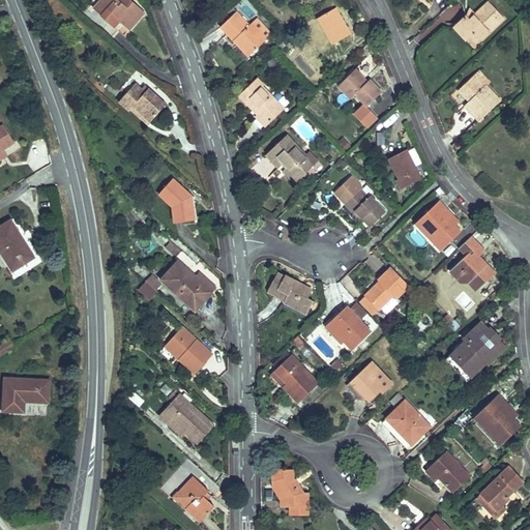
[(144,12),(130,0),(122,0),(118,6),(114,2),(116,0),(101,0),(93,9),(114,27),(119,21),(123,25),(128,30),(144,12)]
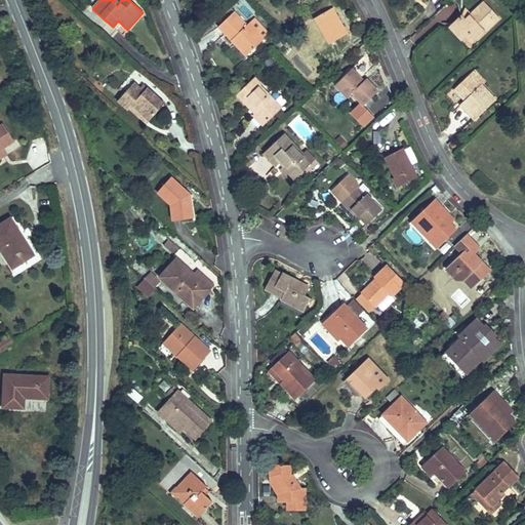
[(483,2),(471,14),(465,19),(461,16),(452,25),(465,38),(470,33),(477,40),(498,18),(483,2)]
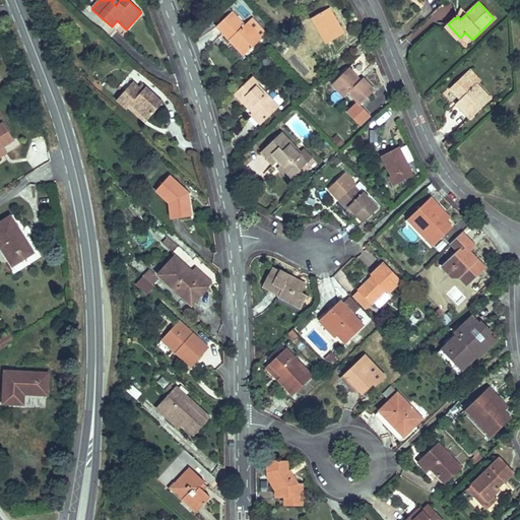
[(326,43),(343,33),(329,8),(312,18),(326,43)]
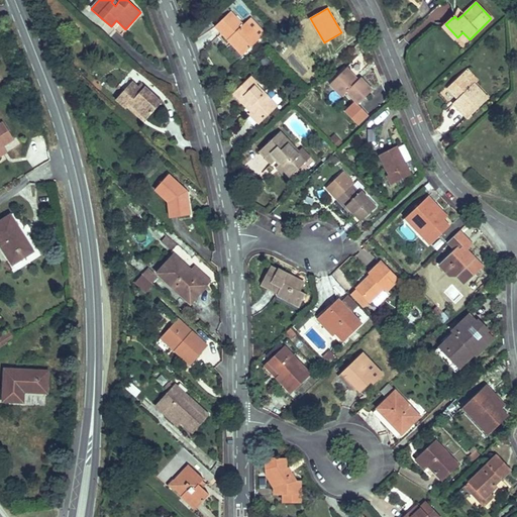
[(457,19),(463,14),(458,9),(454,16),(457,19)]
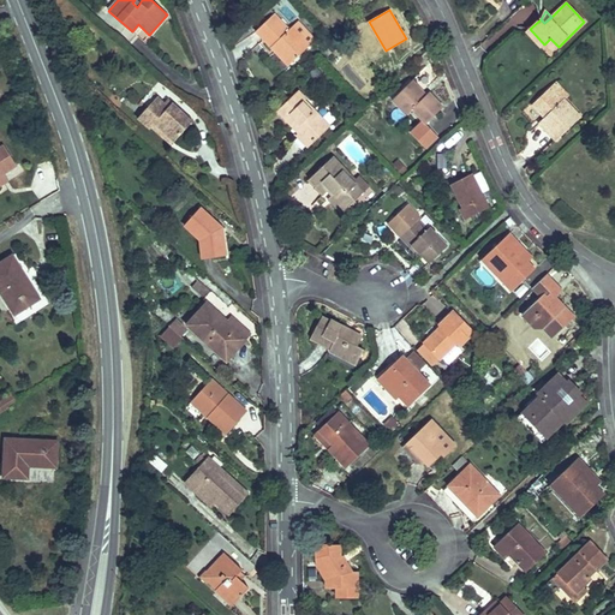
[(293,61),(310,46),(292,27),(288,30),(274,15),(258,29),(266,36),(264,39),(272,47),(275,43),(293,61)]
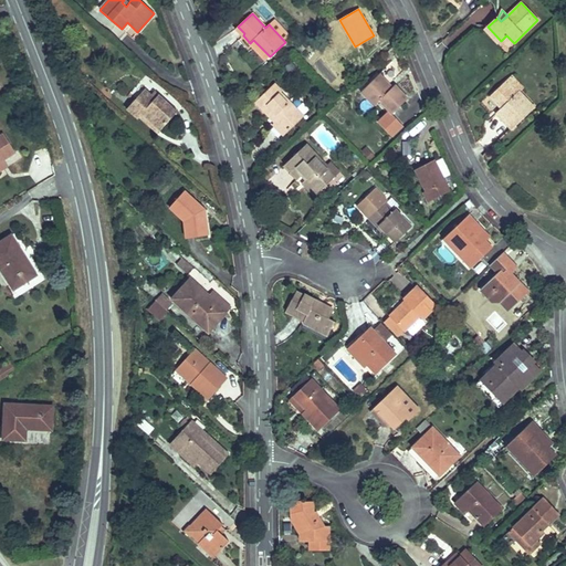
[(269,24),(285,42),(291,37),(274,19),(269,24)]
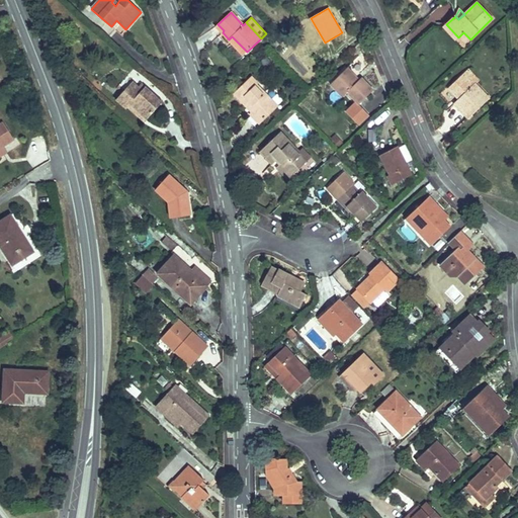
[(116,20),(111,26),(115,29),(120,24),(116,20)]
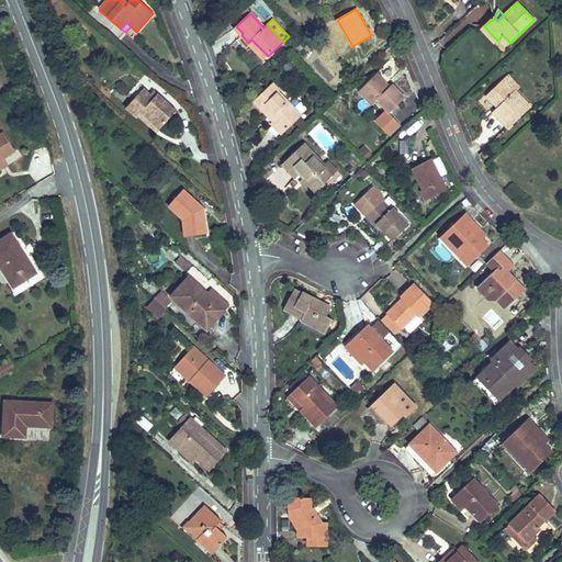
[(234,27),(242,35),(243,33),(236,26),(234,27)]
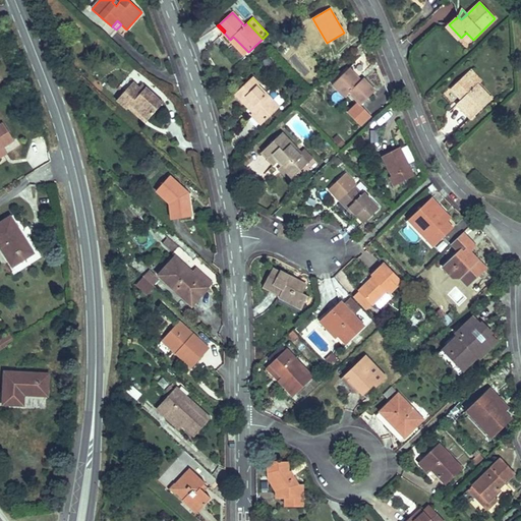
[(461,38),(449,24),(446,27),(458,40),(461,38)]
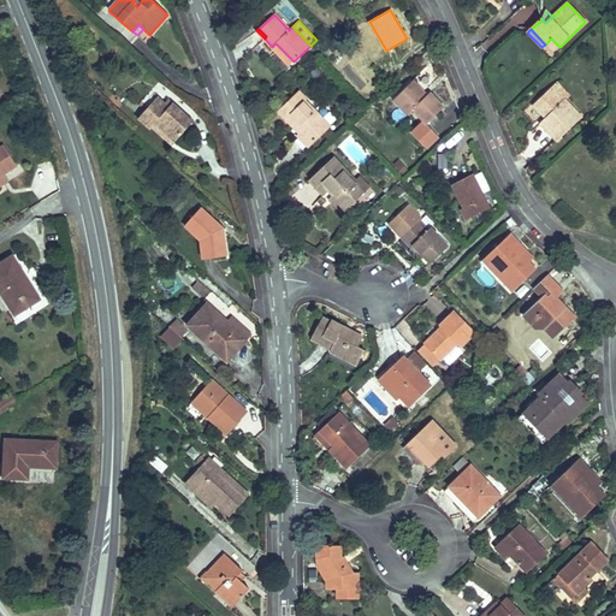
[(551,39),(545,45),(554,52),(560,47),(551,39)]
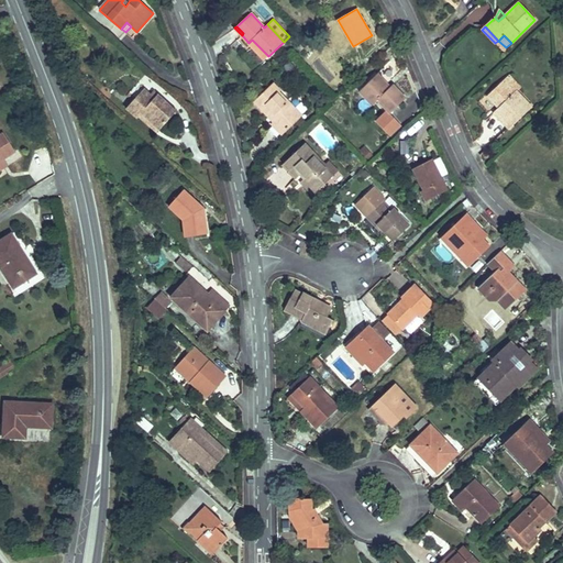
[(264,59),(268,56),(252,40),(249,43),(264,59)]
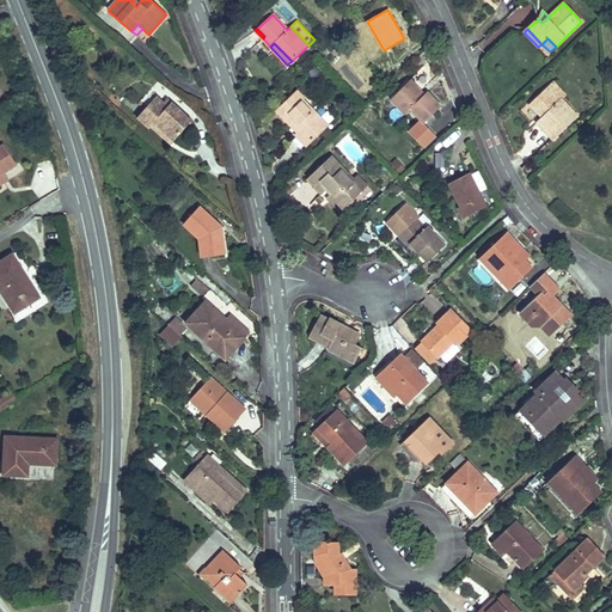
[(410,80),(393,97),(408,111),(410,109),(421,121),(424,123),(441,106),(427,92),(424,95),(410,80)]
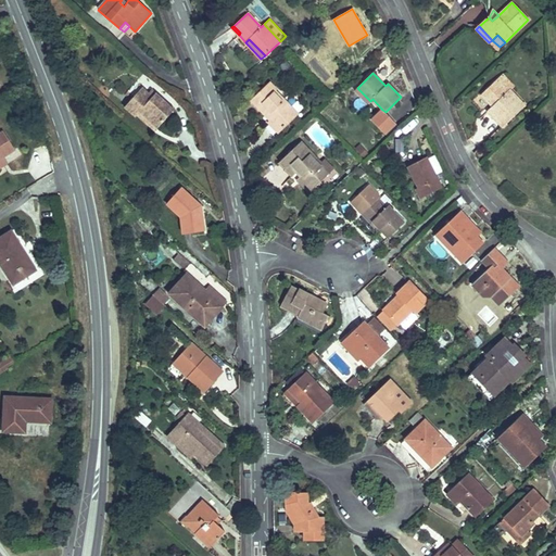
[(503,75),(497,79),(508,91),(510,90),(514,86),(503,75)]
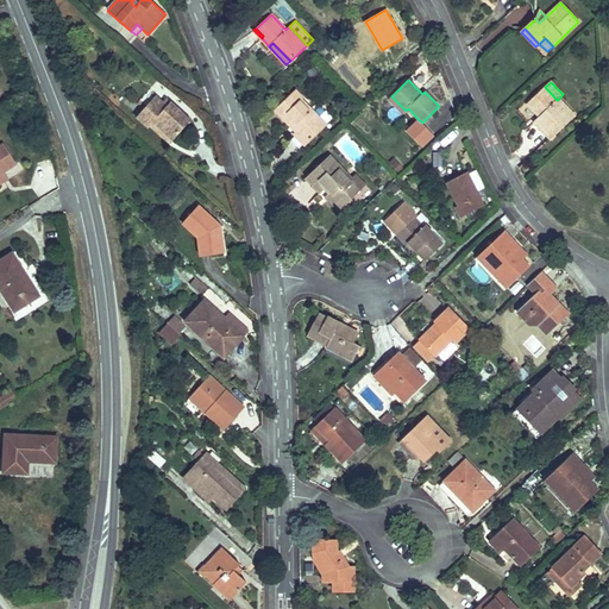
[(527,105),(539,117),(545,123),(539,129),(550,139),(575,115),(559,99),(557,100),(545,87),(527,105)]
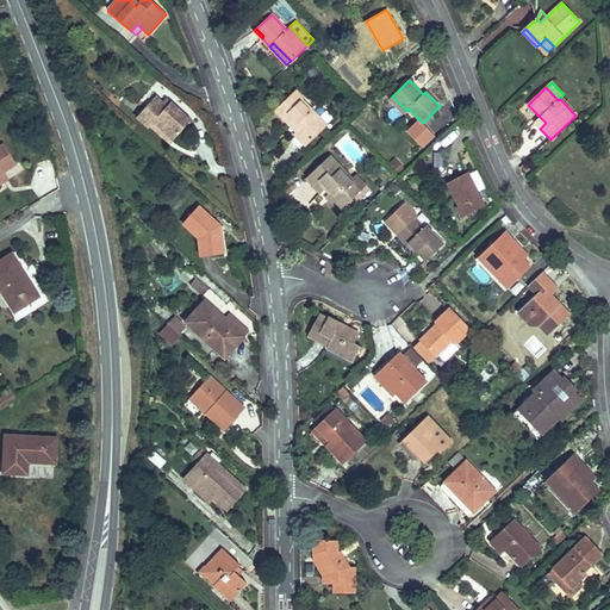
[(305,145),(324,129),(316,120),(319,118),(303,100),(304,99),(296,91),(275,110),(291,125),(292,124),(298,130),(294,134),(305,145)]
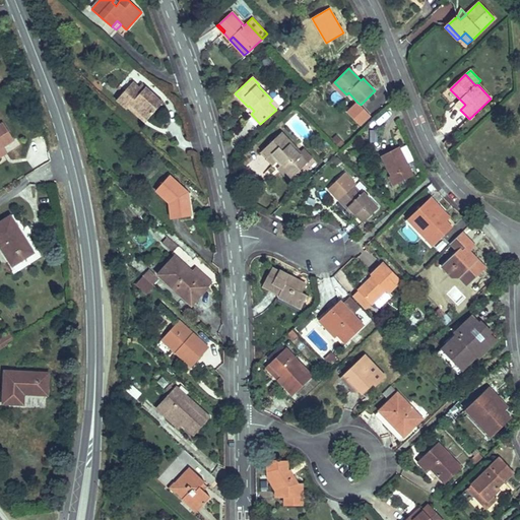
[(163,103),(142,83),(139,86),(133,81),(116,101),(127,110),(128,108),(131,105),(147,120),(163,103)]
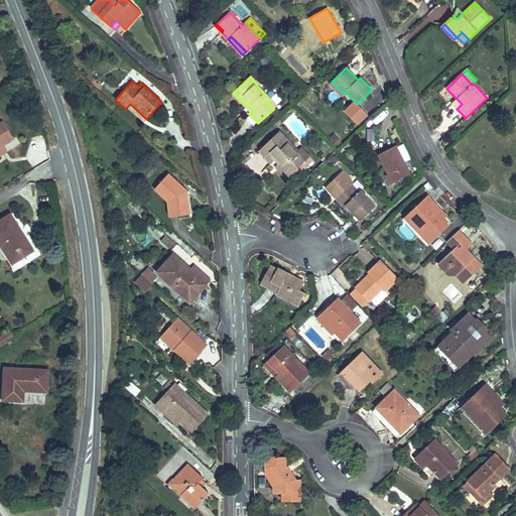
[(332,82),(329,84),(341,97),(344,94),(332,82)]
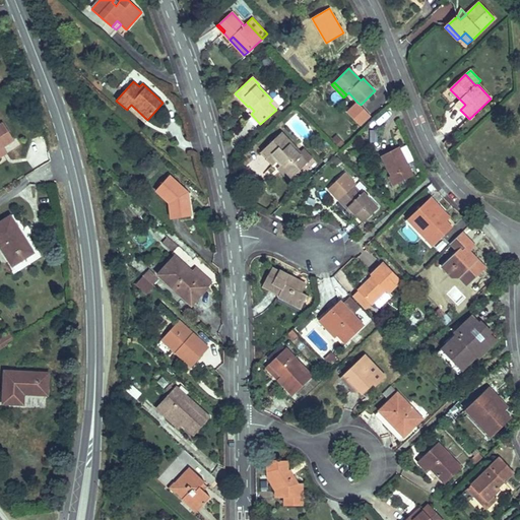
[(465,105),(460,100),(456,105),(460,110),(465,105)]
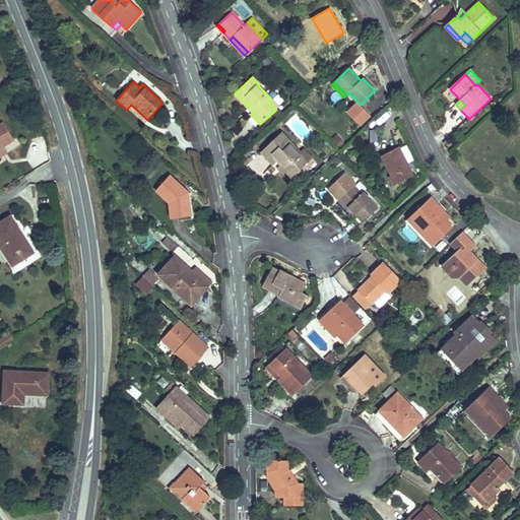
[(278,108),(272,101),(269,103),(276,110),(278,108)]
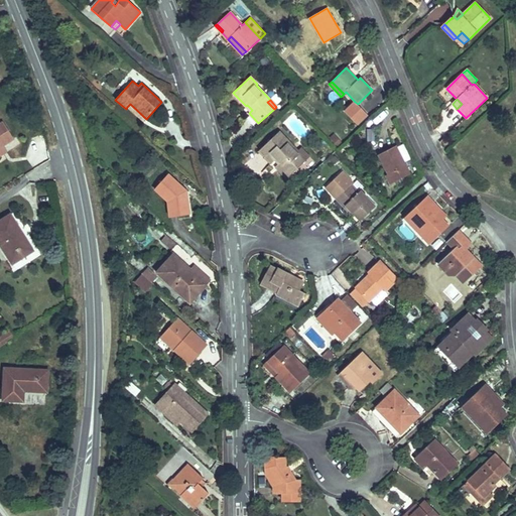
[(357,124),(368,114),(355,102),(345,112),(357,124)]
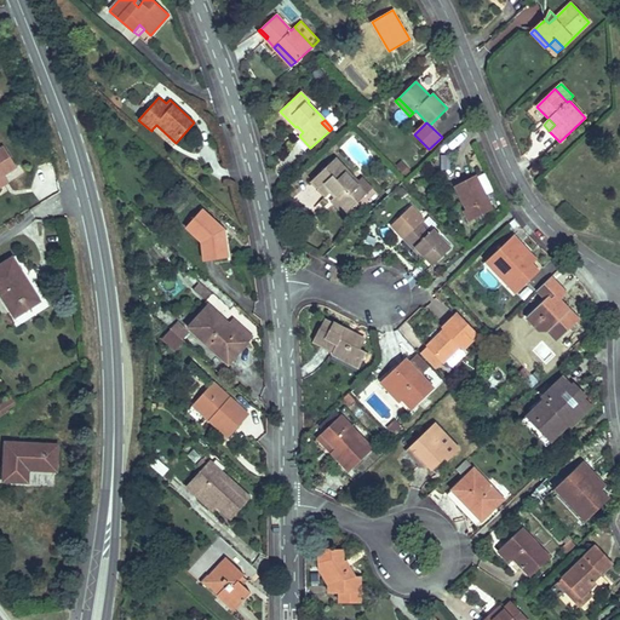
[(156,125),(153,128),(172,147),(176,143),(156,125)]
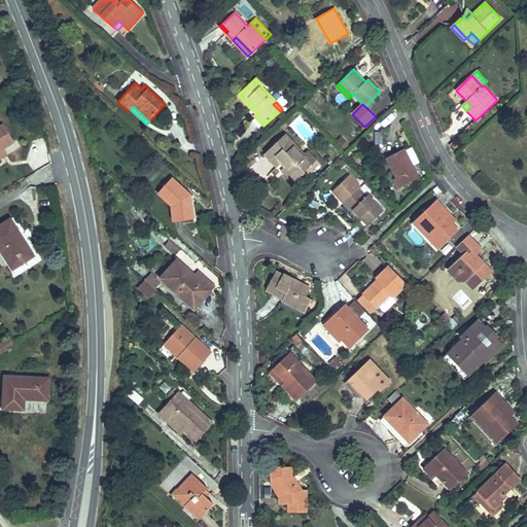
[(384,128),(394,118),(391,114),(381,123),(384,128)]
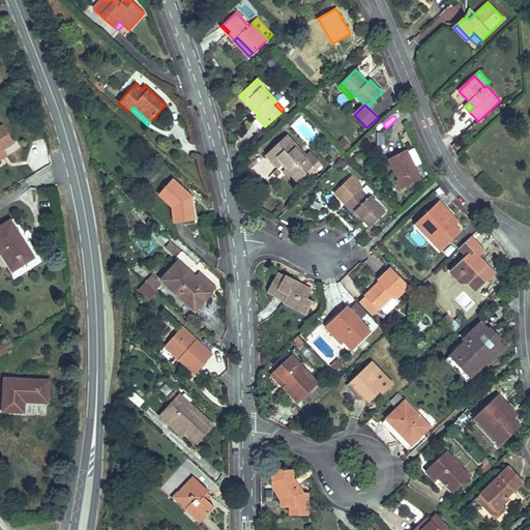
[(0,127),(0,159),(2,159),(0,154),(0,151),(3,149),(15,142),(3,125),(0,127)]
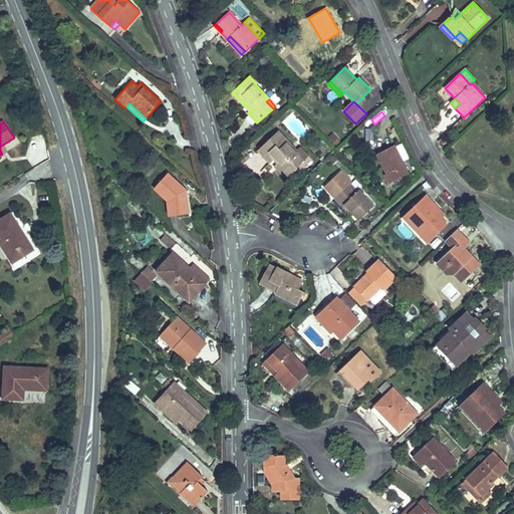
[(291,148),(293,146),(278,131),(258,150),(271,163),(273,161),(275,159),(278,163),(276,164),(288,176),(304,161),(291,148)]
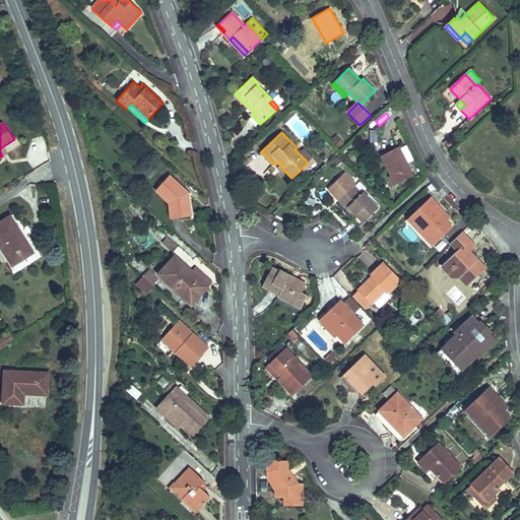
[(301,151),(297,147),(295,149),(308,163),(312,158),(304,149),(301,151)]
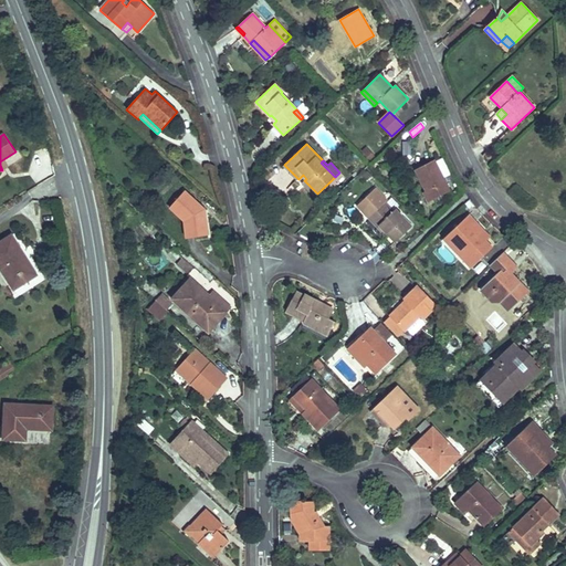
[(416,170),(426,191),(430,200),(450,190),(435,160),(416,170)]
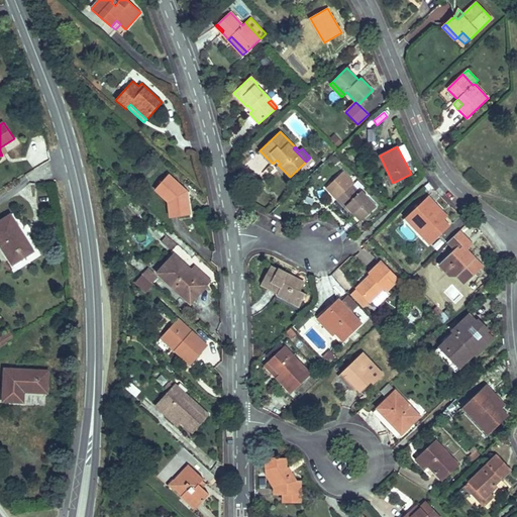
[(290,177),(278,165),(276,168),(287,180),(290,177)]
